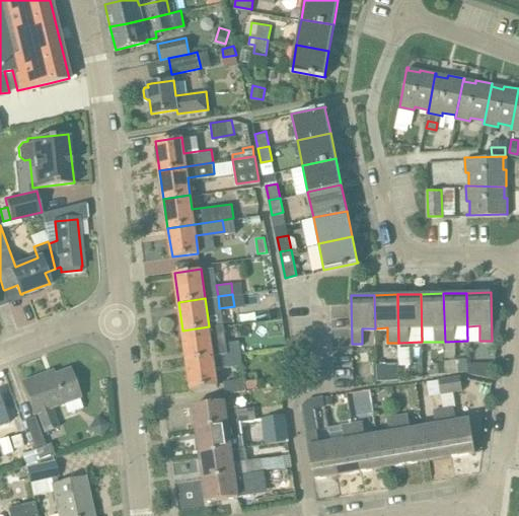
[(239,340),(223,342),(221,325),(209,326),(182,330),(187,359),(240,352),(239,340)]
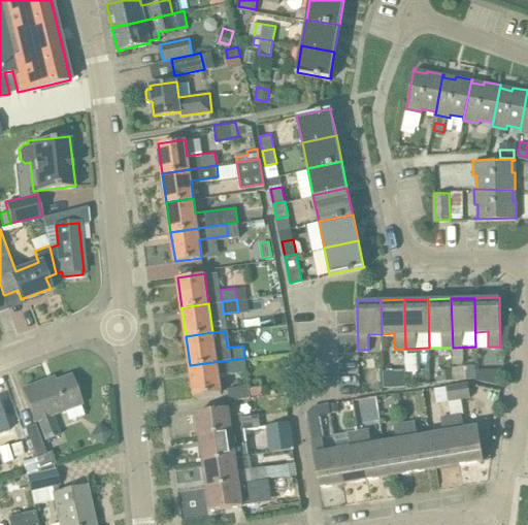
[(246,371),(244,358),(190,365),(194,395),(221,392),(219,374),(246,371)]
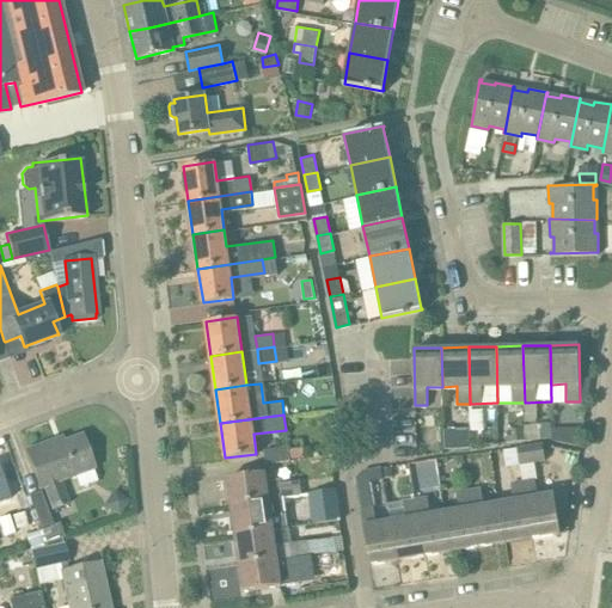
[(447,424),(447,444),(472,443),(471,423),(447,424)]
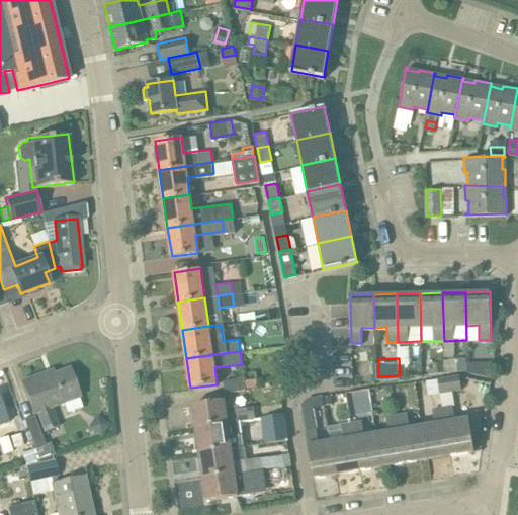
[(429,363),(430,373),(444,371),(443,364),(443,362),(429,363)]
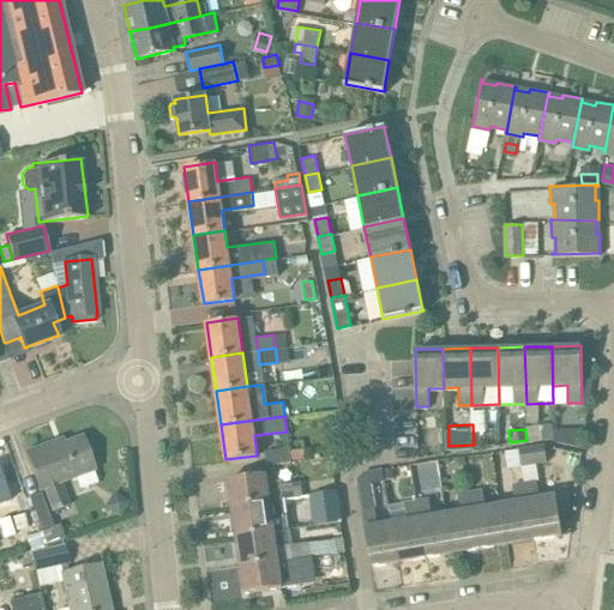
[(543,429),(525,432),(527,440),(545,438),(543,429)]
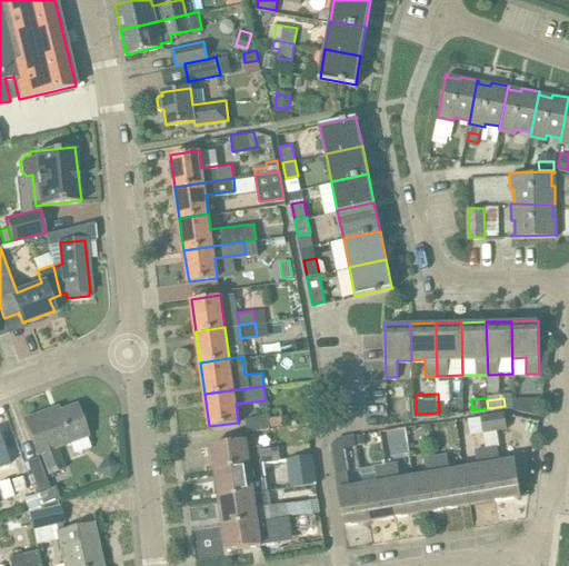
[(86,434),(76,405),(53,413),(51,408),(26,418),(38,452),(40,450),(49,473),(63,467),(56,445),(86,434)]
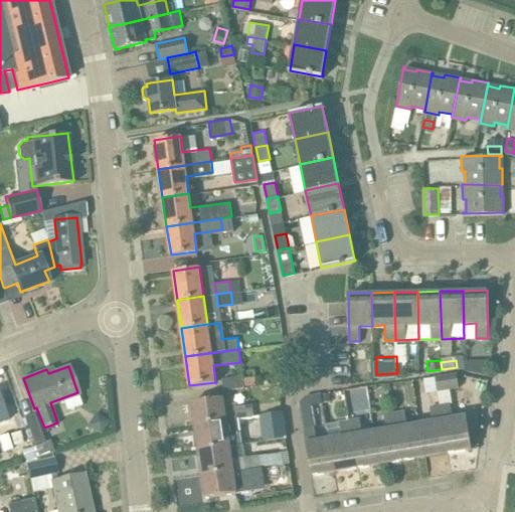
[(459,385),(457,372),(436,375),(438,389),(459,385)]
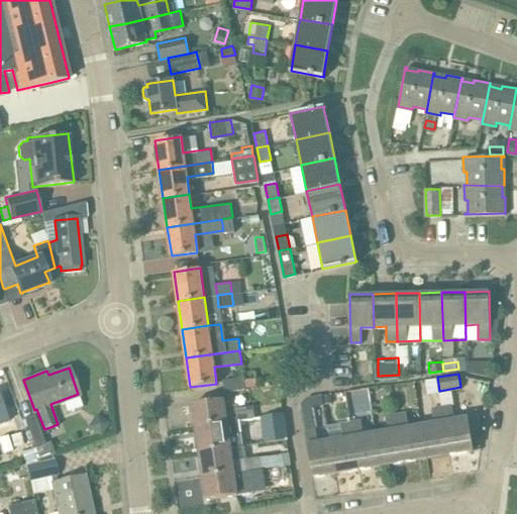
[(376,432),(381,466),(404,461),(396,414),(390,384),(381,386),(389,430),(376,432)]
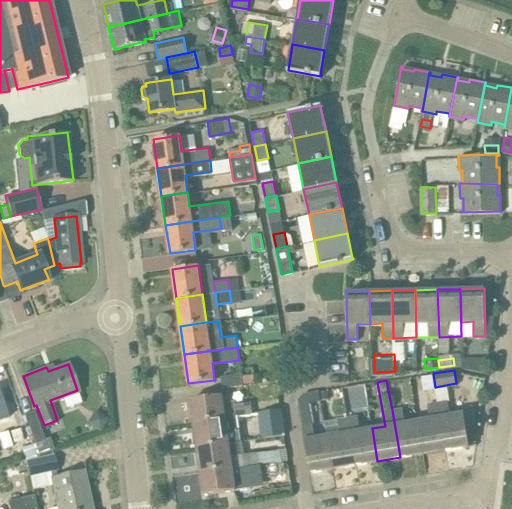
[(342,387),(344,400),(367,396),(365,383),(342,387)]
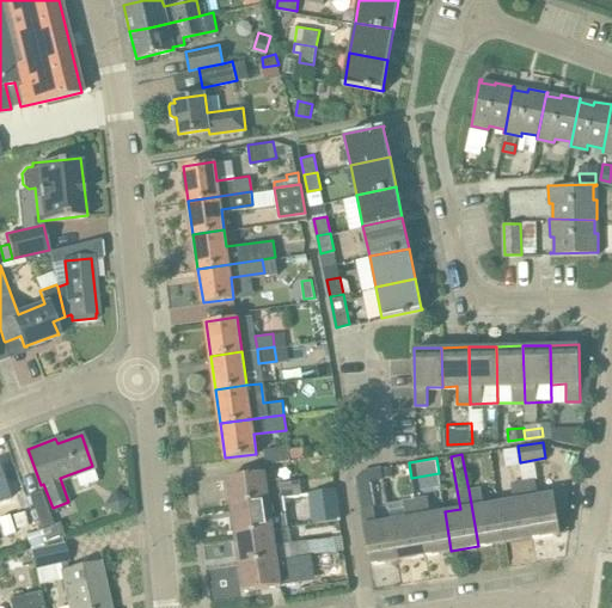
[(392,465),(383,466),(384,474),(393,473),(392,465)]
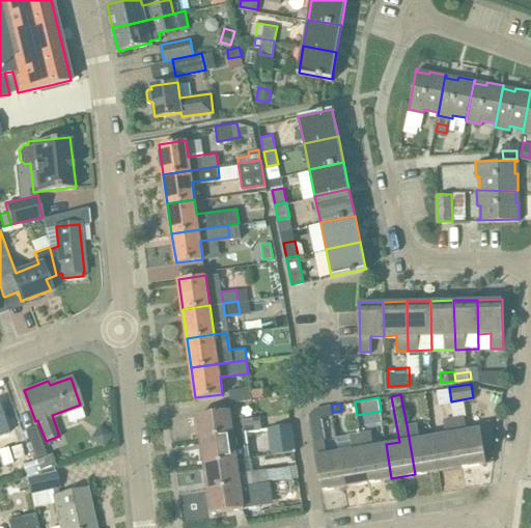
[(0,405),(0,434),(9,432),(0,405)]
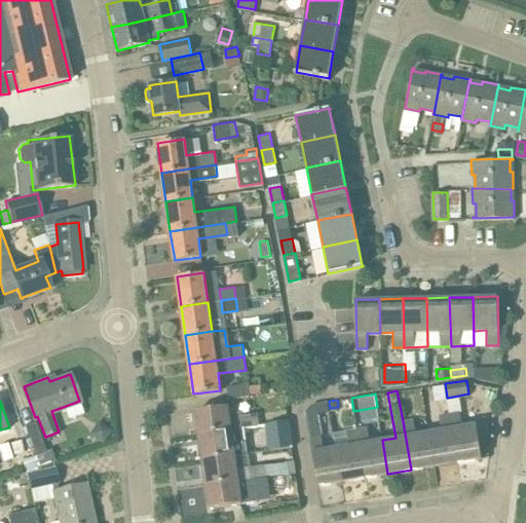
[(307,404),(310,431),(323,428),(320,402),(307,404)]
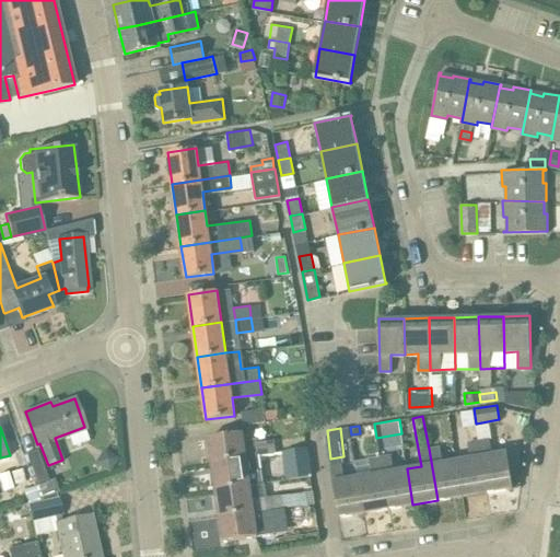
[(212,463),(245,459),(259,456),(259,454),(276,451),(273,439),(258,441),(257,437),(243,439),(242,432),(208,437),(208,438),(212,463)]
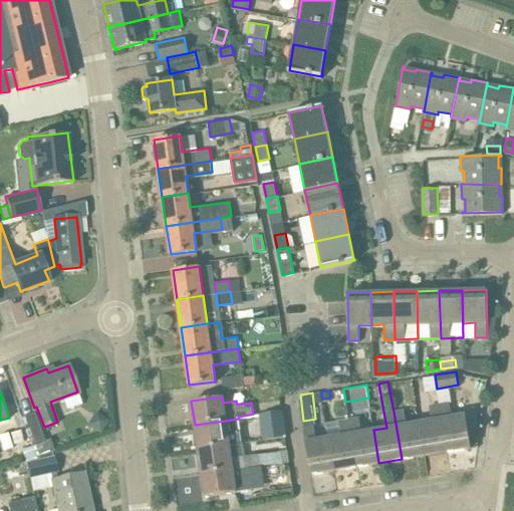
[(449,402),(439,404),(447,451),(470,447),(465,414),(452,417),(449,402)]
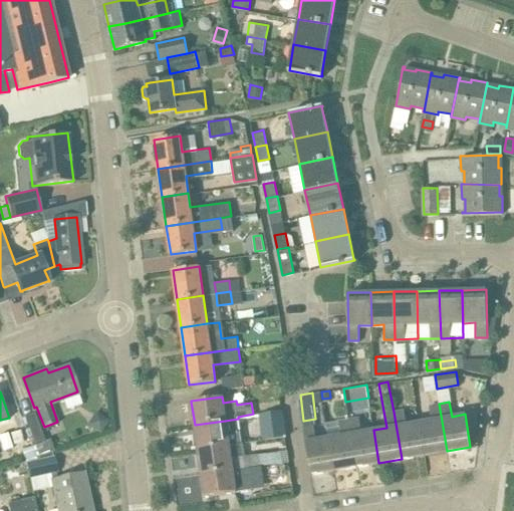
[(419,422),(424,455),(447,451),(439,404),(429,405),(432,420),(419,422)]
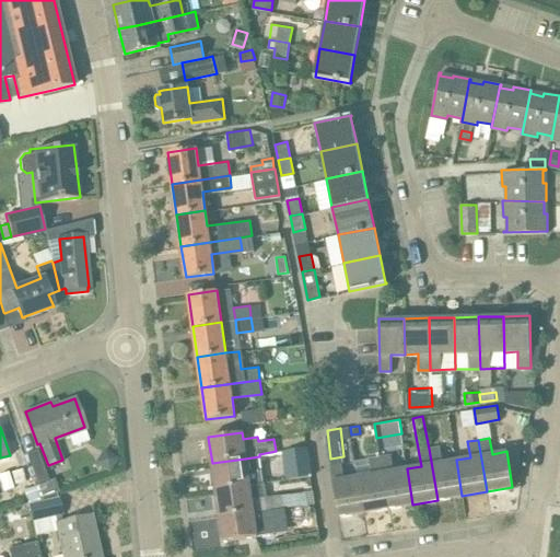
[(429,449),(438,500),(462,496),(456,460),(442,463),(440,447),(429,449)]
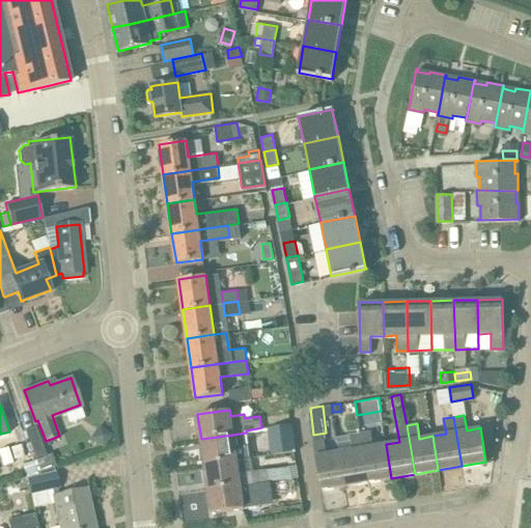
[(269,427),(272,453),(295,449),(291,424),(269,427)]
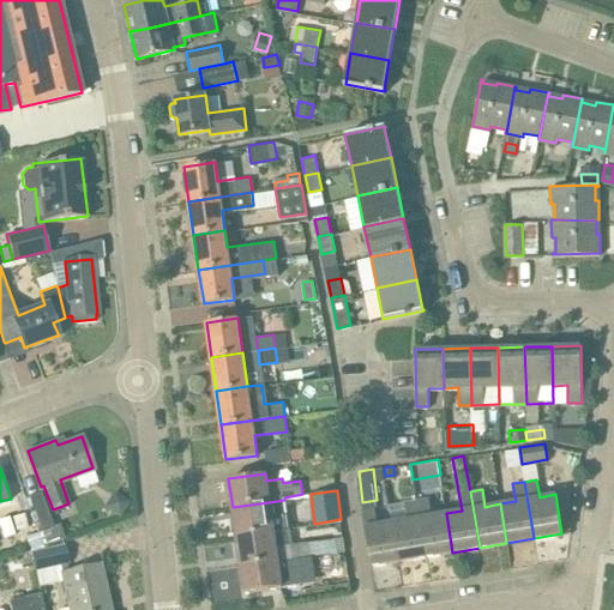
[(43,544),(61,537),(65,536),(59,523),(53,525),(41,491),(26,496),(43,544)]
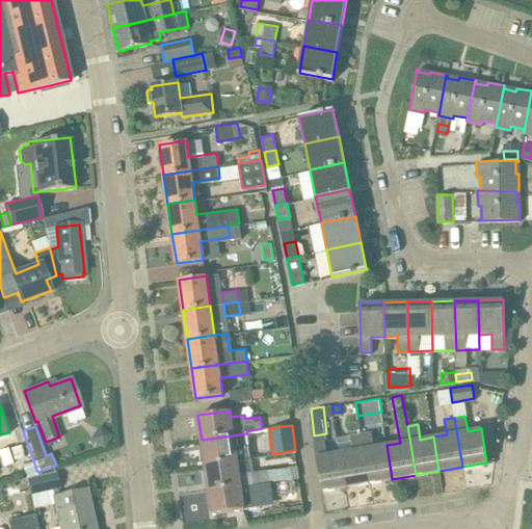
[(361,434),(369,483),(392,479),(387,445),(375,447),(372,432),(361,434)]
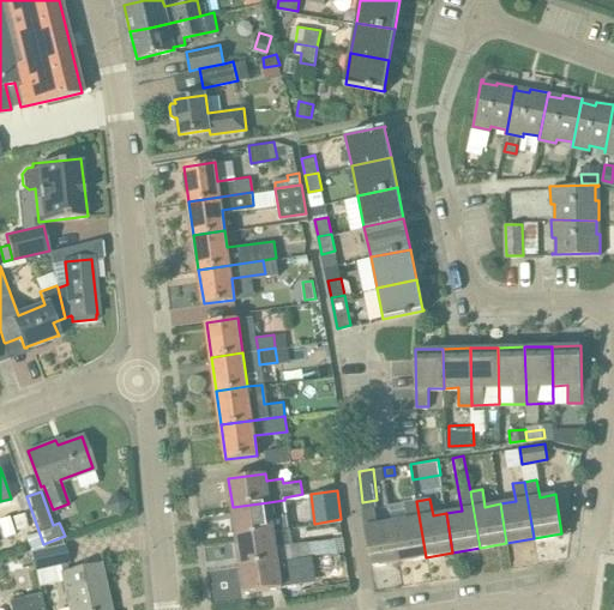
[(287,512),(284,500),(269,502),(233,507),(236,535),(268,531),(274,530),(271,514),(287,512)]
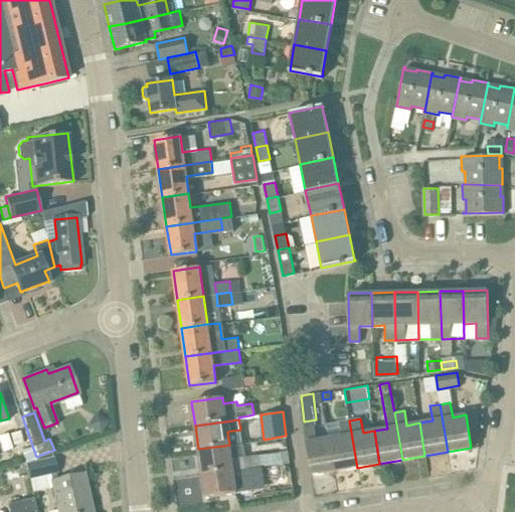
[(334,472),(357,468),(349,420),(340,421),(342,437),(329,439),(334,472)]
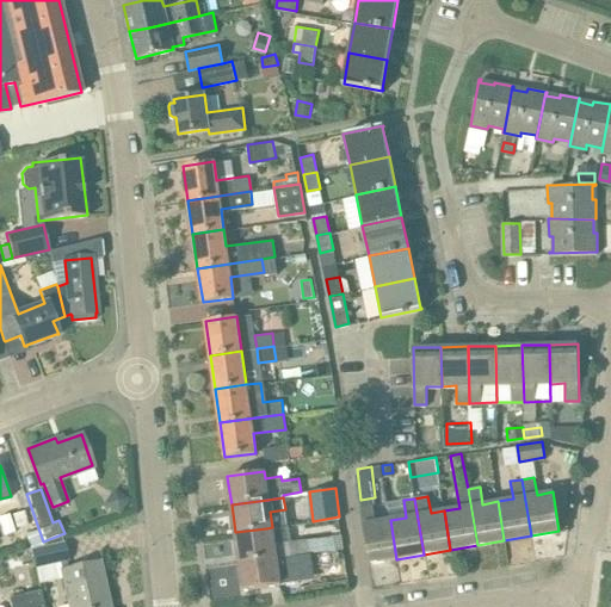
[(396,559),(390,520),(376,522),(372,506),(359,508),(369,564),(396,559)]
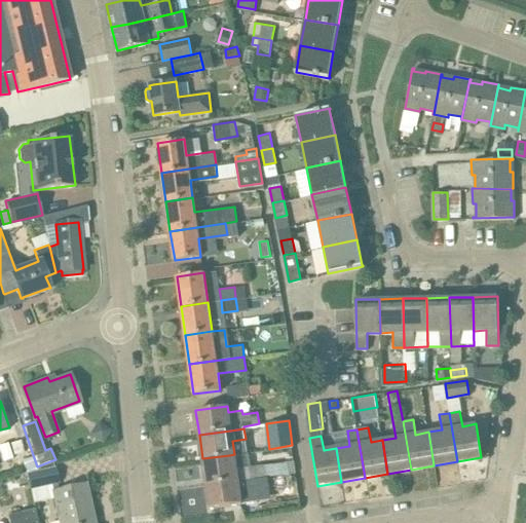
[(250,465),(248,452),(234,454),(229,455),(202,458),(207,485),(237,481),(250,479),(265,476),(288,473),(287,460),(250,465)]
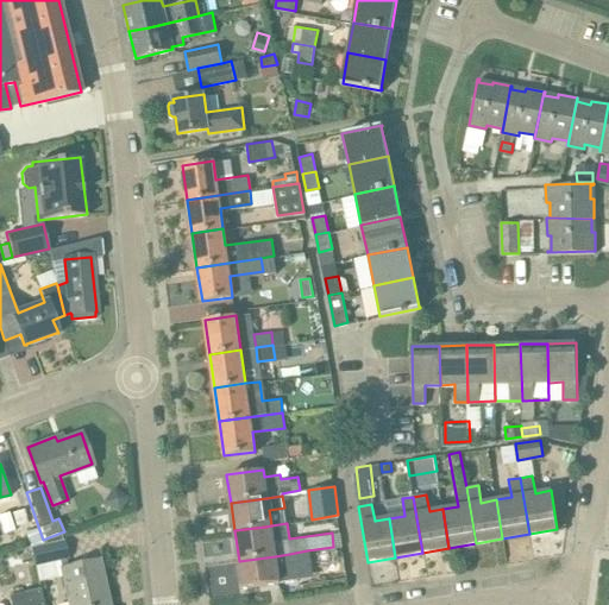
[(38,527),(27,530),(31,543),(43,540),(38,527)]
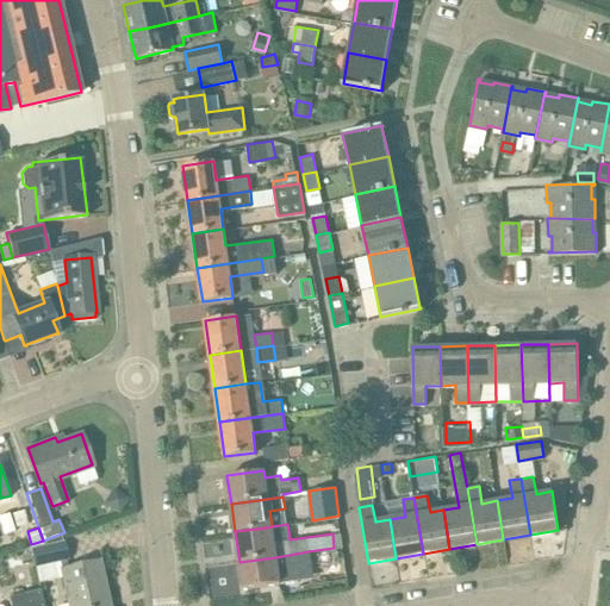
[(61,533),(43,541),(31,544),(31,545),(32,547),(36,566),(69,558),(64,539),(63,539),(61,533)]
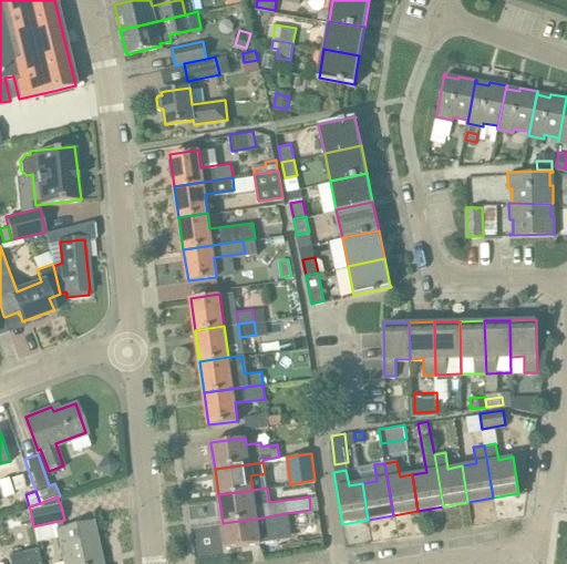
[(269,516),(271,529),(288,526),(286,513),(269,516)]
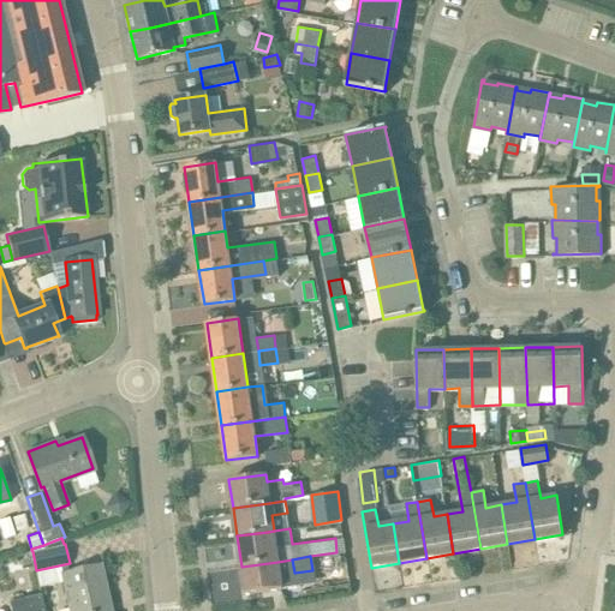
[(244,593),(282,587),(278,562),(242,567),(245,591),(244,591),(244,593)]
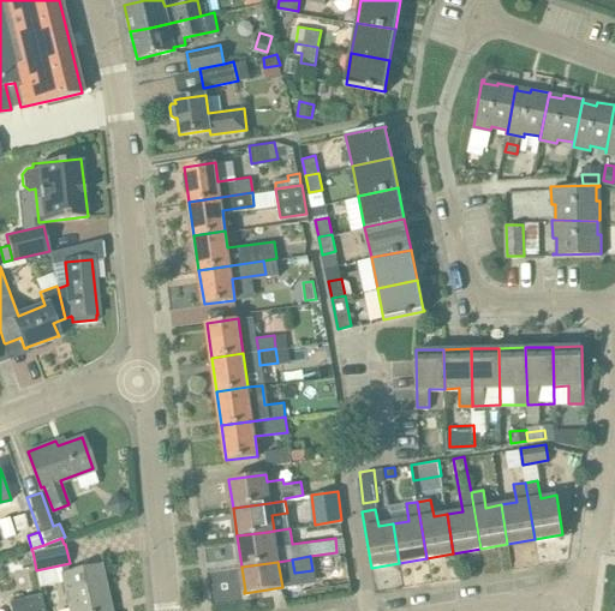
[(109,610),(100,564),(61,573),(70,610),(109,610)]
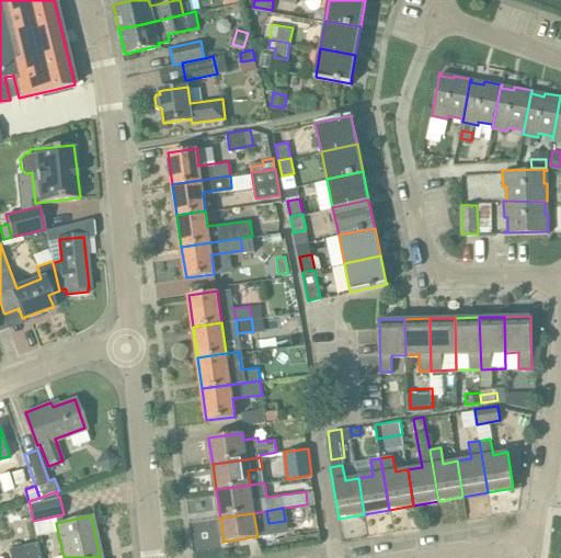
[(41,557),(37,542),(8,548),(10,557),(41,557)]
